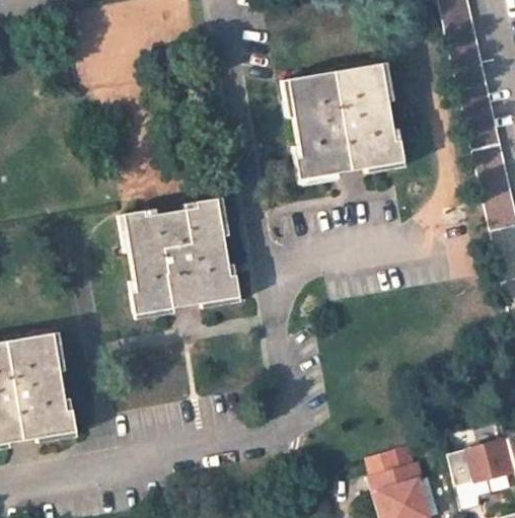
[(439,0),(514,329),(514,207),(467,0),(439,0)]
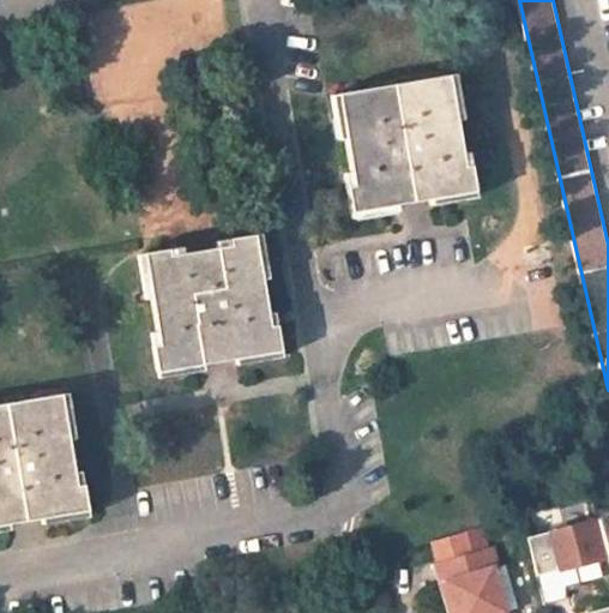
[(452,73),(342,92),(361,211),(399,205),(433,199),(472,192),(452,73)]
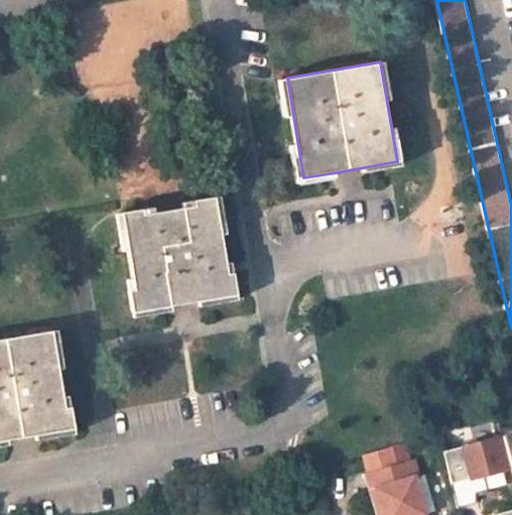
[(145,209),(124,212),(136,289),(132,289),(135,312),(172,306),(202,300),(239,294),(235,272),(231,273),(217,197),(196,201),(197,206),(146,214),(145,209)]
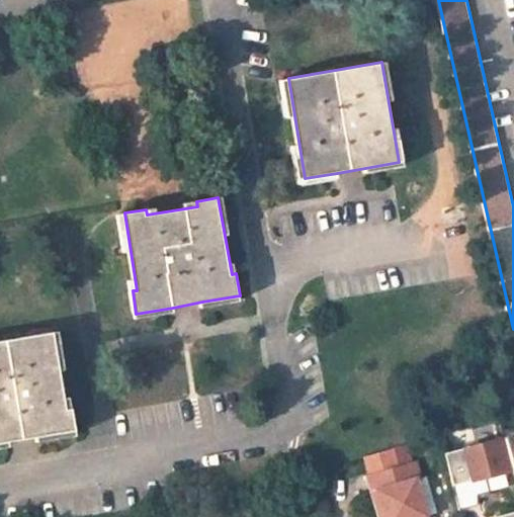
[(55,332),(0,341),(0,442),(77,430),(73,408),(68,409),(55,332)]
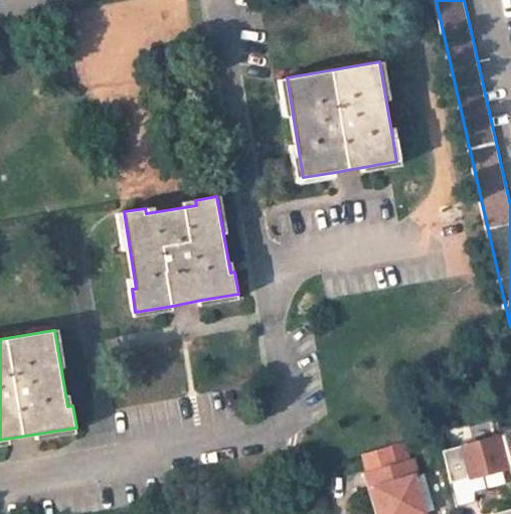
[(454,482),(510,468),(510,459),(505,438),(504,435),(446,450),(454,482)]
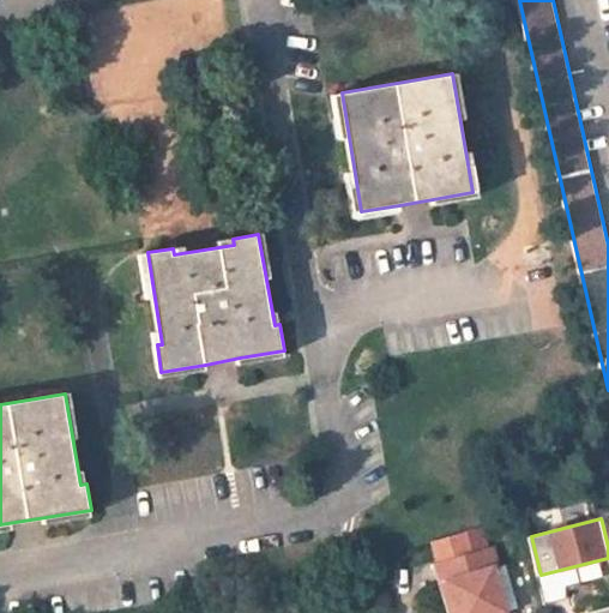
[(496,547),(439,564),(453,612),(459,612),(460,612),(510,612),(511,612),(523,608),(510,565),(502,568),(496,547)]
